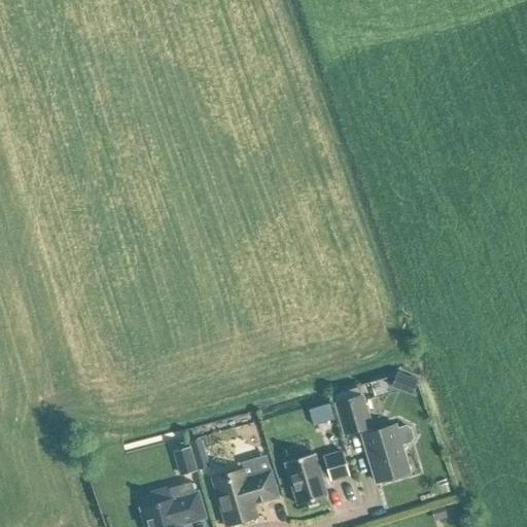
[(362,435),(372,432),(361,396),(336,405),(344,433),(360,429),(362,435)]
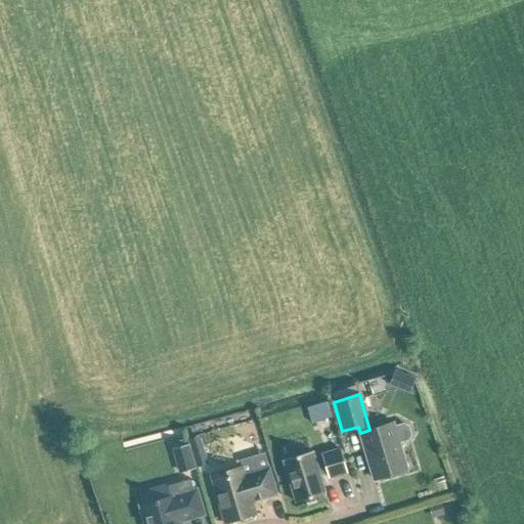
[(307,408),(311,423),(332,417),(326,402),(307,408)]
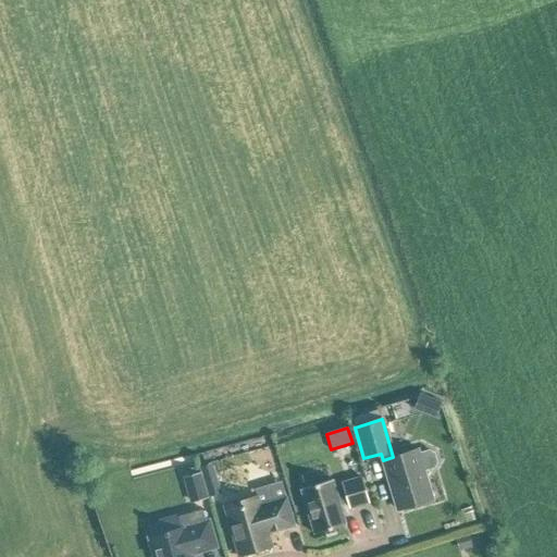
[(418,454),(417,450),(393,457),(383,460),(382,460),(397,509),(431,499),(423,472),(434,469),(437,462),(434,453),(429,450),(418,454)]
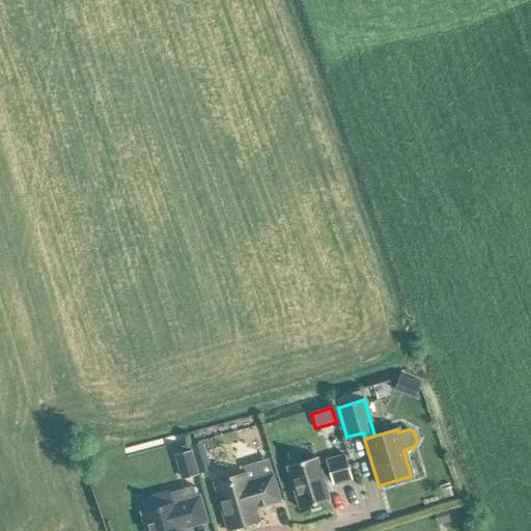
[(212,470),(202,441),(190,445),(191,450),(198,474),(212,470)]
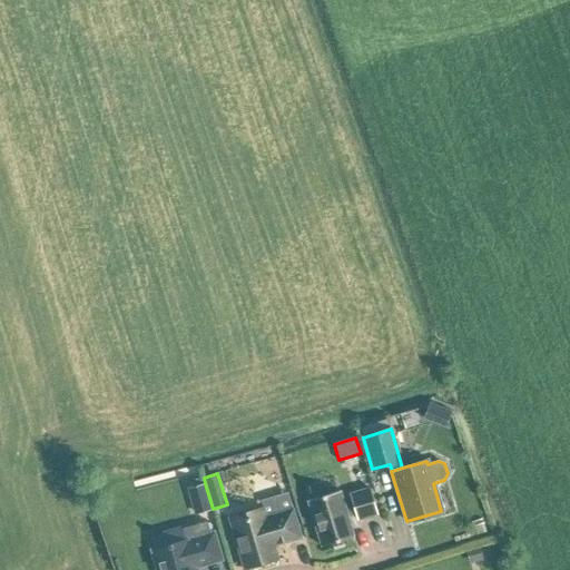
[(194,514),(213,509),(205,483),(186,489),(194,514)]
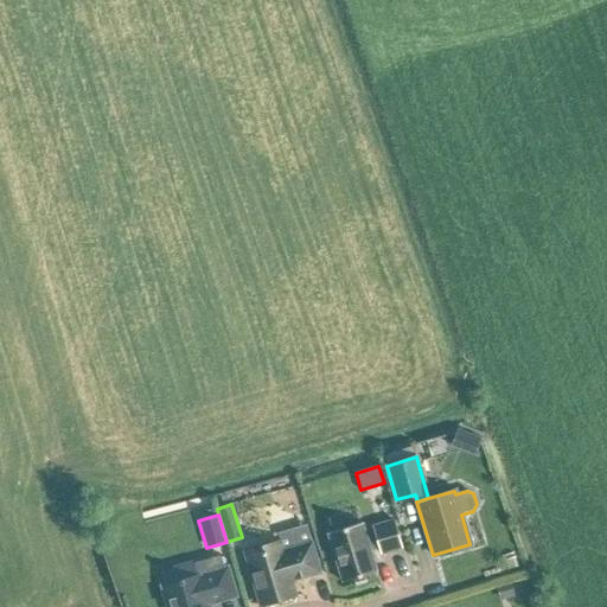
[(401,548),(393,521),(372,526),(374,530),(364,532),(362,522),(327,532),(343,582),(376,572),(370,550),(378,548),(381,554),(401,548)]
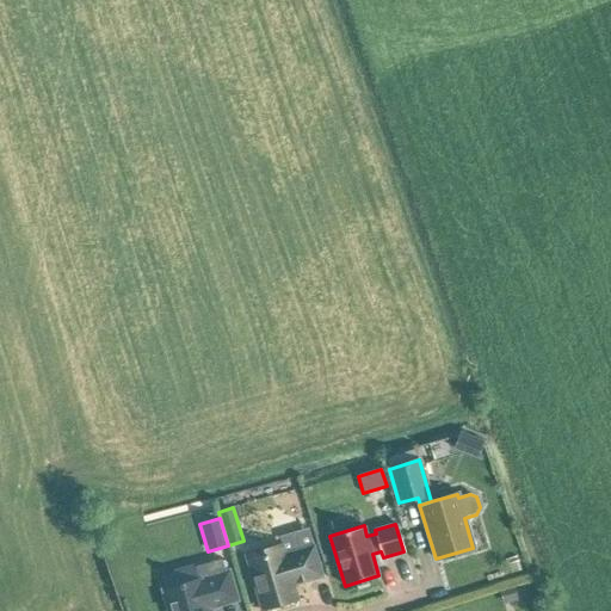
[(284,554),(282,544),(246,555),(261,610),(297,599),(294,585),(322,576),(313,545),(284,554)]
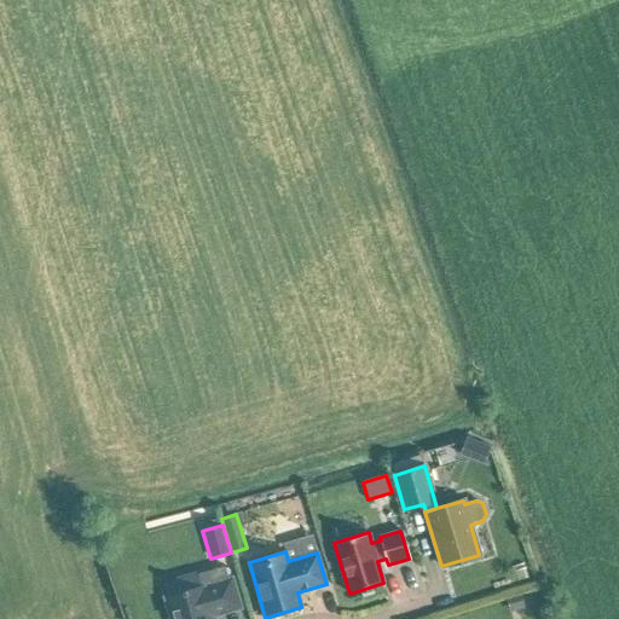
[(229,580),(224,566),(197,574),(197,571),(163,580),(168,596),(166,597),(172,618),(212,618),(212,615),(239,607),(231,579),(229,580)]
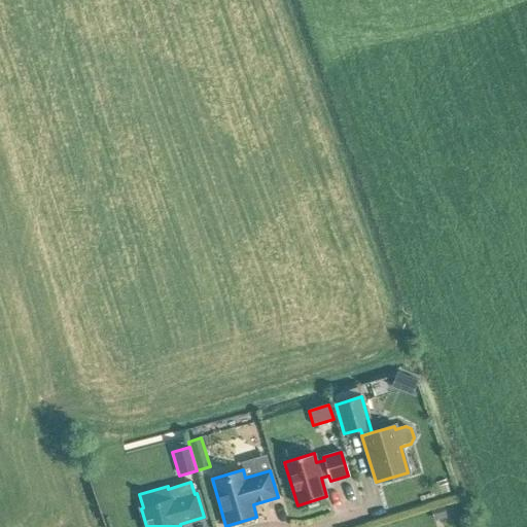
[(447,518),(443,504),(430,507),(434,522),(447,518)]
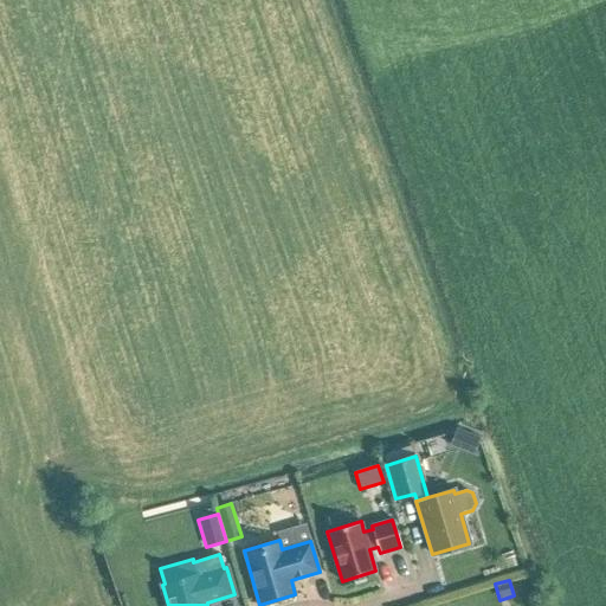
All buildings are outlined.
